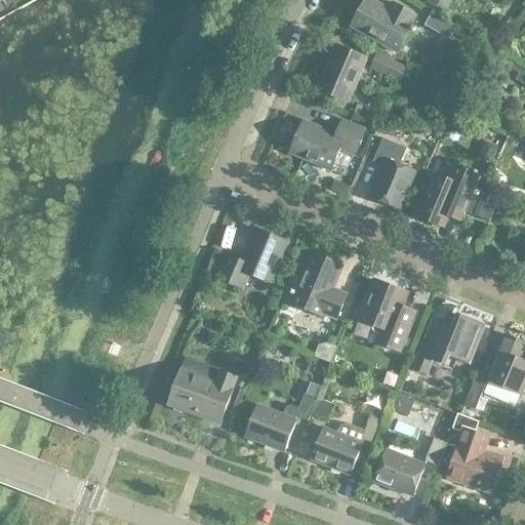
[(0,0),(0,18),(30,3),(27,0),(0,0)]
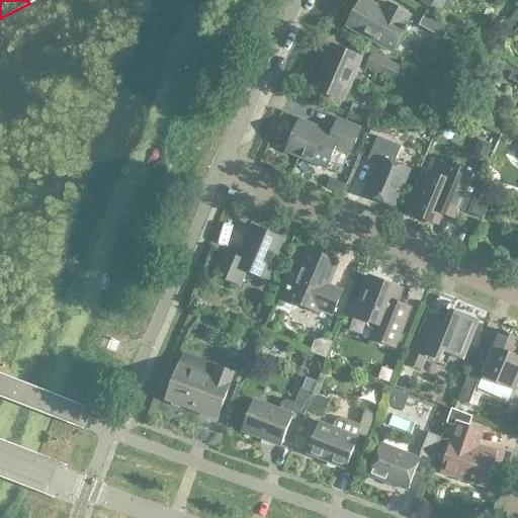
[(365,0),(364,0),(349,28),(393,53),(409,24),(406,22),(410,15),(387,3),(383,10),(365,0)]
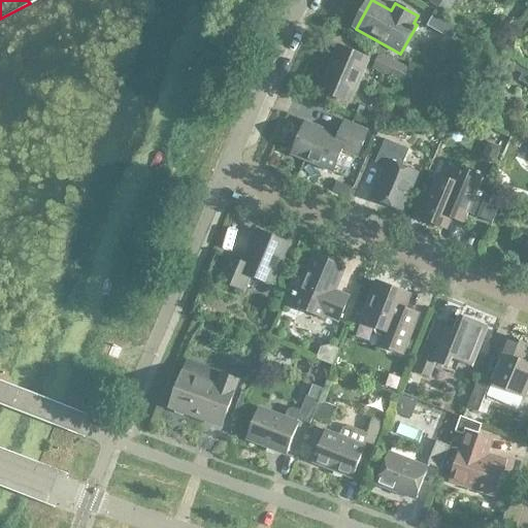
[(458,28),(433,13),(427,24),(453,38),(458,28)]
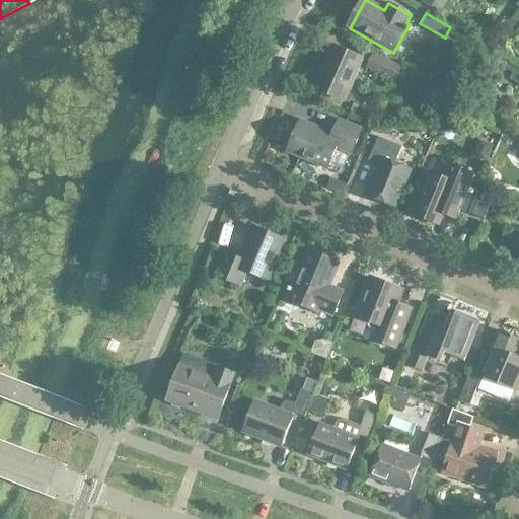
[(361,58),(332,46),(314,89),(343,100),(361,58)]
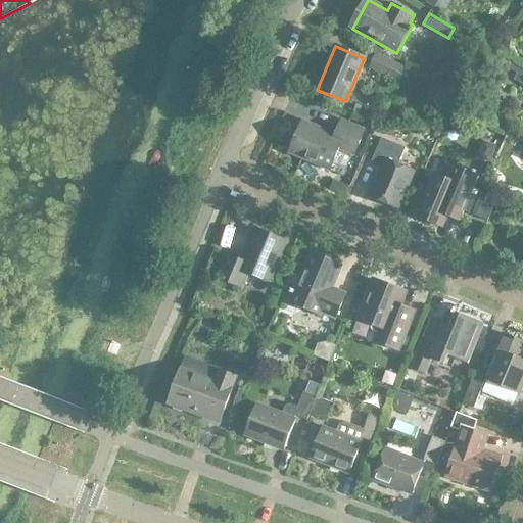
[(497,55),(490,68),(503,76),(511,62),(497,55)]
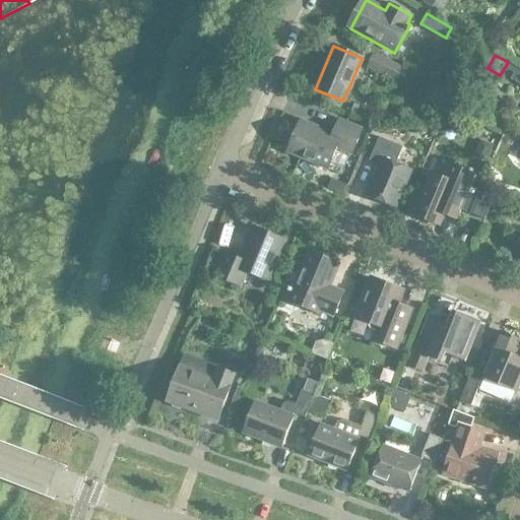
[(400,70),(372,56),(366,69),(393,82),(400,70)]
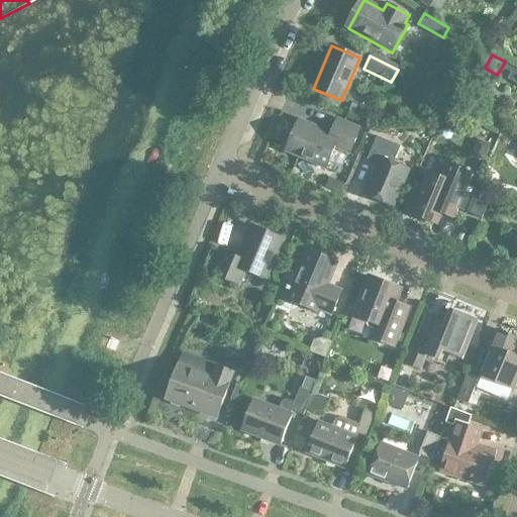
[(516,68),(515,67),(508,81),(516,85),(516,68)]
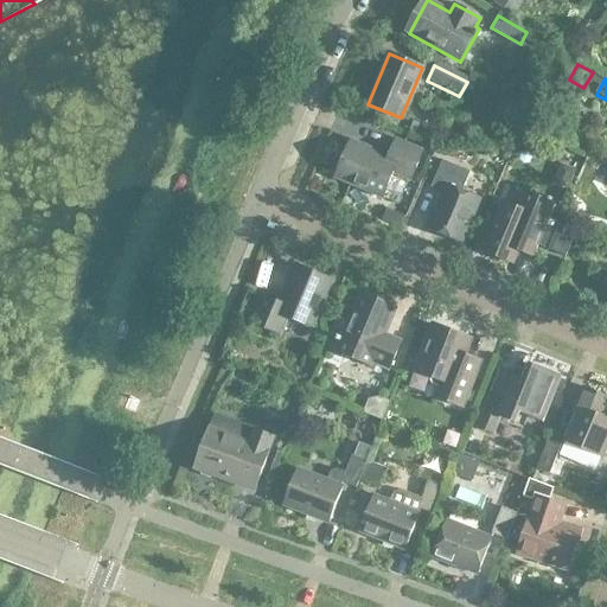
[(441,133),(411,121),(408,132),(436,145),(441,133)]
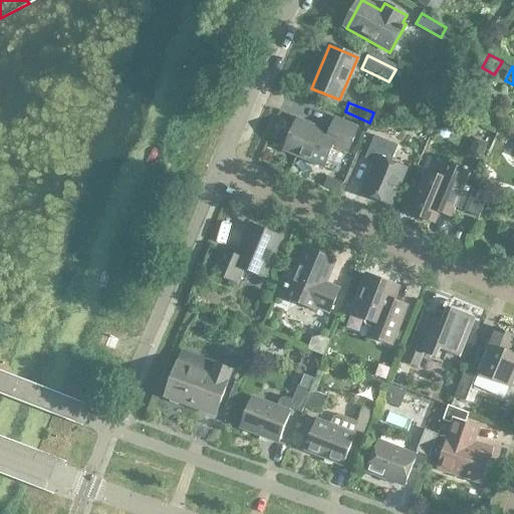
[(284,151),(307,161),(323,168),(332,146),(347,152),(357,129),(334,118),(329,132),(297,118),(284,151)]
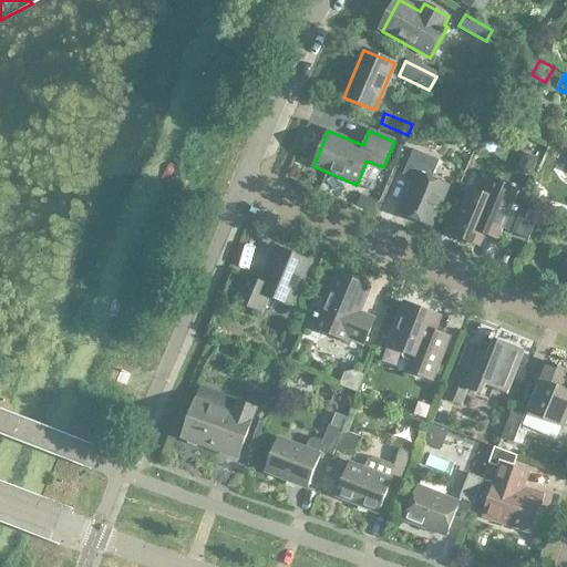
[(447,186),(431,178),(439,161),(413,150),(402,175),(414,181),(400,214),(431,226),(447,186)]
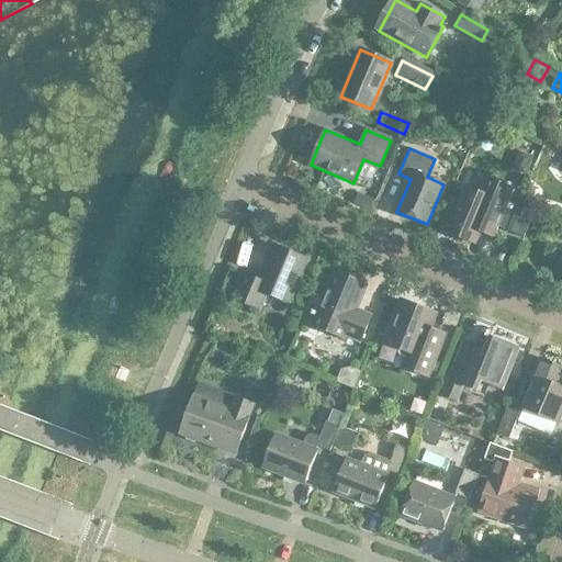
[(513,190),(497,183),(492,198),(465,187),(448,228),(474,239),(479,231),(493,237),(513,190)]
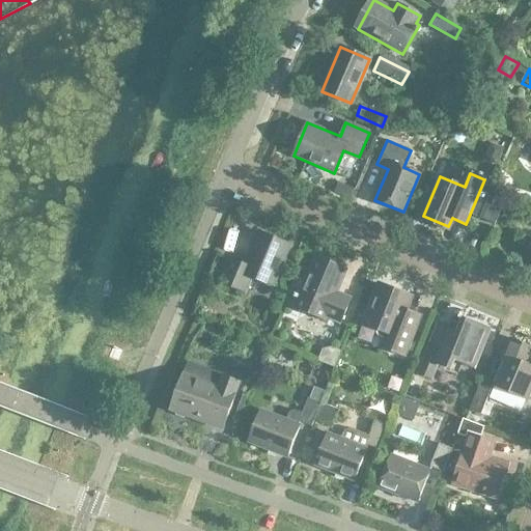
[(478,218),(488,194),(480,190),(470,215),(478,218)]
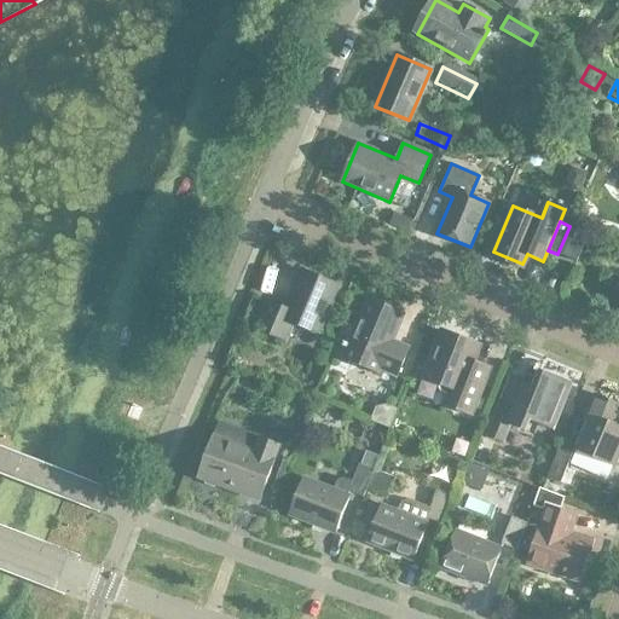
[(576,261),(588,233),(570,226),(557,254),(576,261)]
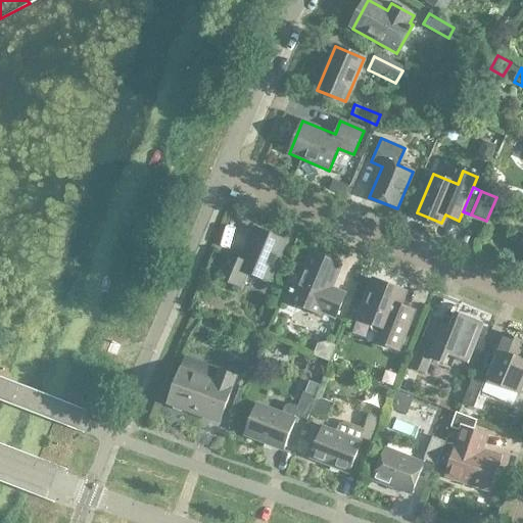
[(286,242),(253,228),(240,260),(226,254),(217,278),(240,288),(247,272),(270,282),(286,242)]
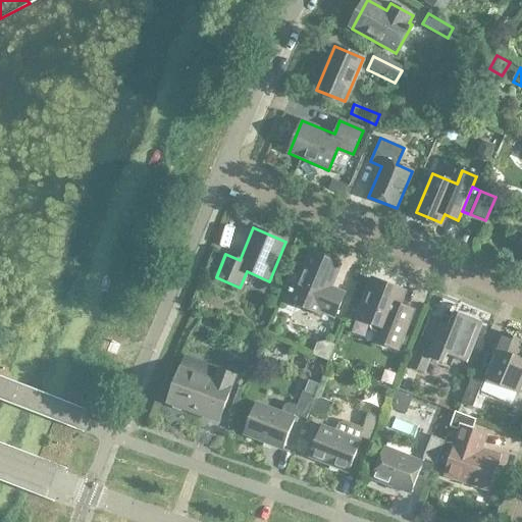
[(521,245),(514,242),(510,253),(521,256),(521,245)]
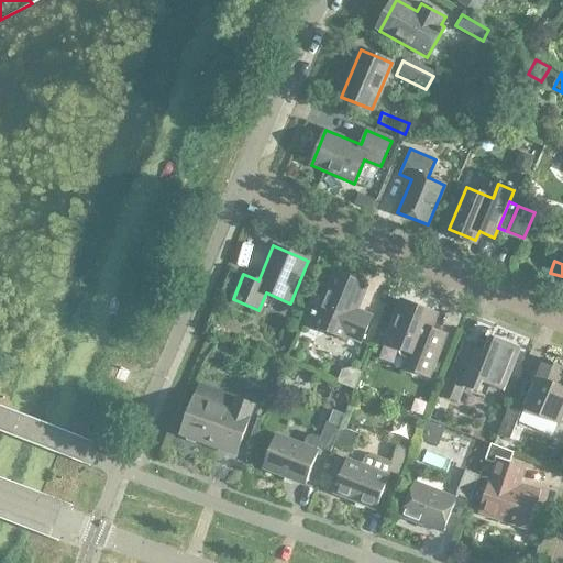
[(345,335),(357,341),(361,342),(372,317),(356,310),(365,289),(332,275),(317,313),(312,312),(311,316),(315,317),(311,326),(344,339),(345,335)]
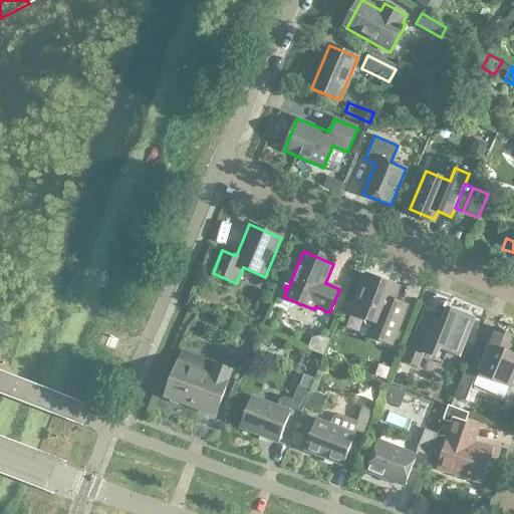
[(398,286),(366,274),(351,313),(364,318),(363,322),(364,325),(373,328),(370,336),(391,344),(404,311),(390,306),(398,286)]
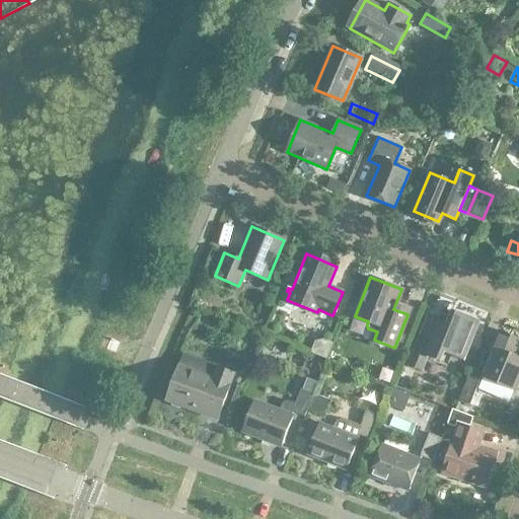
[(428,317),(409,366),(422,371),(427,356),(440,361),(444,352),(463,360),(478,322),(452,312),(447,325),(428,317)]
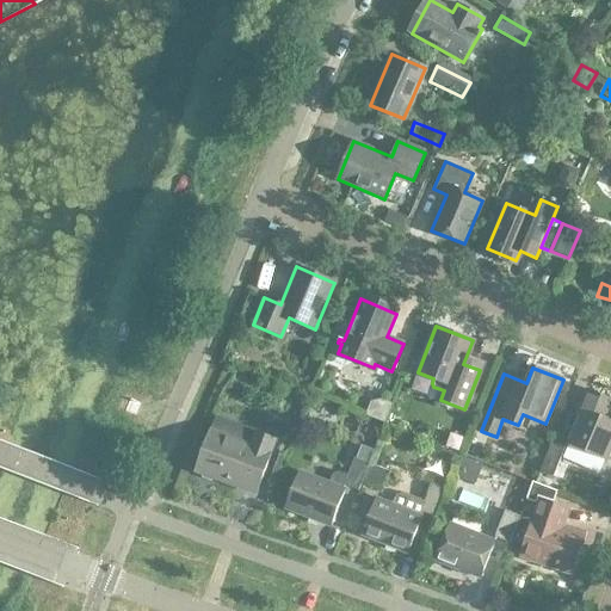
[(581,411),(567,444),(605,460),(610,444),(610,420),(605,419),(610,405),(610,399),(587,389),(579,409),(581,411)]
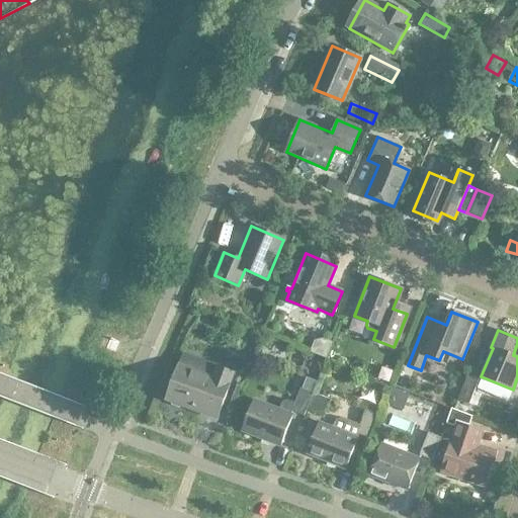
[(331,340),(322,336),(314,339),(310,348),(325,355),(331,340)]
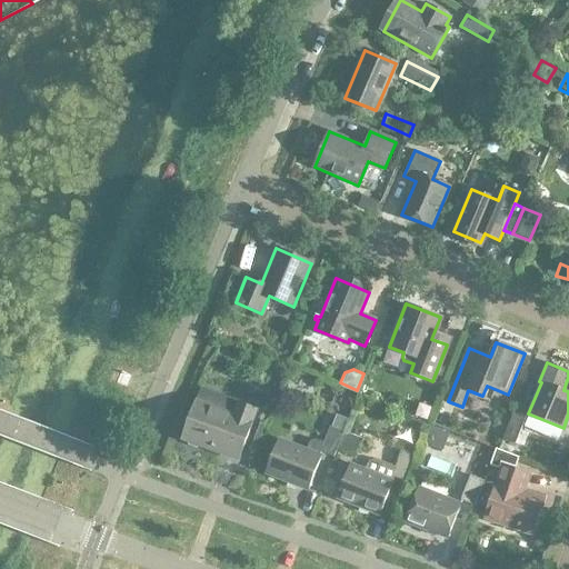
[(232,415),(196,401),(192,410),(188,413),(183,425),(185,430),(182,439),(185,440),(188,446),(196,449),(202,446),(239,459),(252,422),(257,409),(238,402),(232,415)]
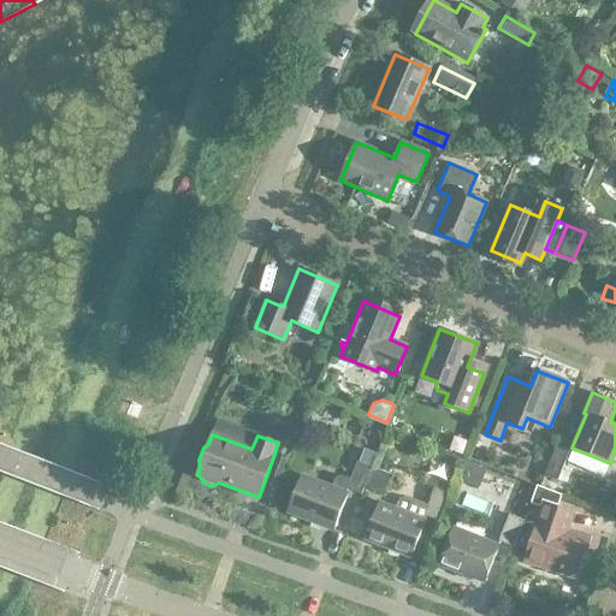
[(569,451),(556,446),(544,475),(557,480),(569,451)]
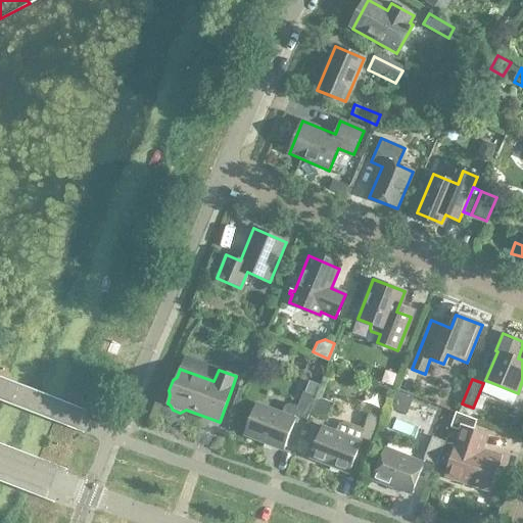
[(303,392),(315,397),(320,385),(308,381),(303,392)]
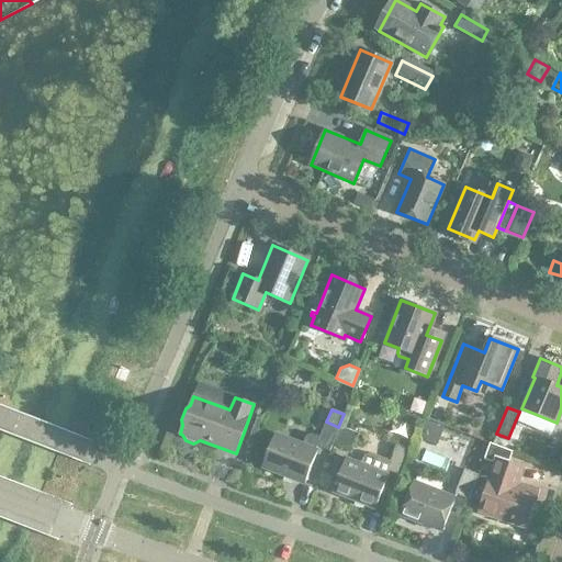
[(325,422),(319,436),(310,433),(305,434),(303,441),(278,431),(263,468),(303,483),(315,451),(316,447),(329,451),(333,444),(338,427),(326,422),(325,422)]
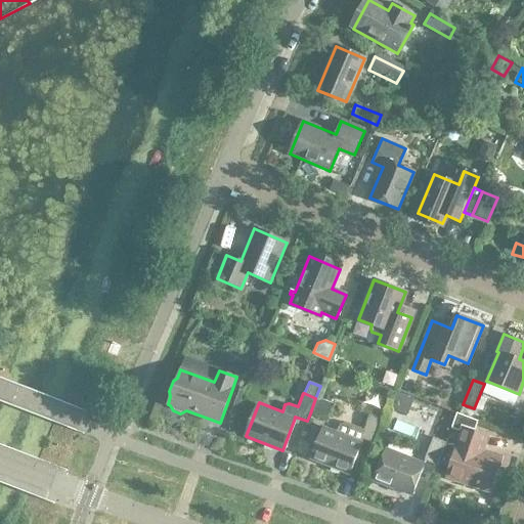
[(390,408),(408,416),(415,400),(396,393),(390,408)]
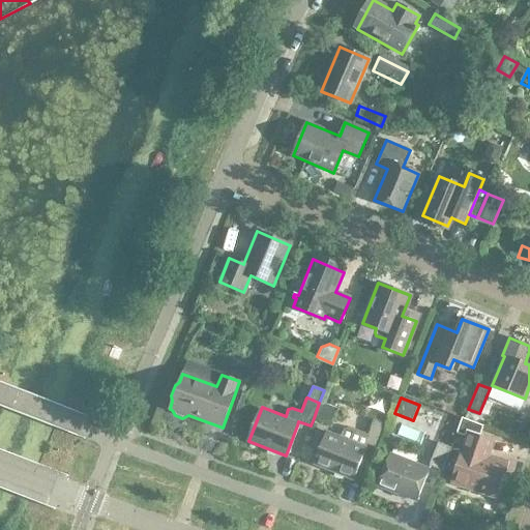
[(334,408),(319,403),(314,418),(329,423),(334,408)]
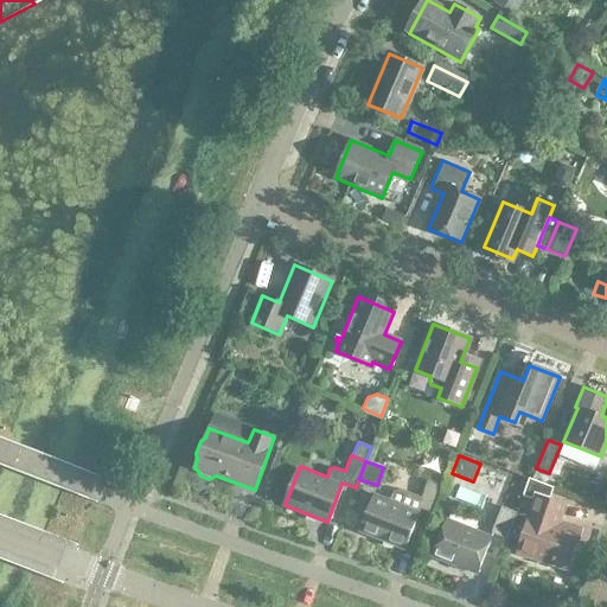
[(530,479),(524,497),(532,500),(535,494),(551,499),(555,489),(530,479)]
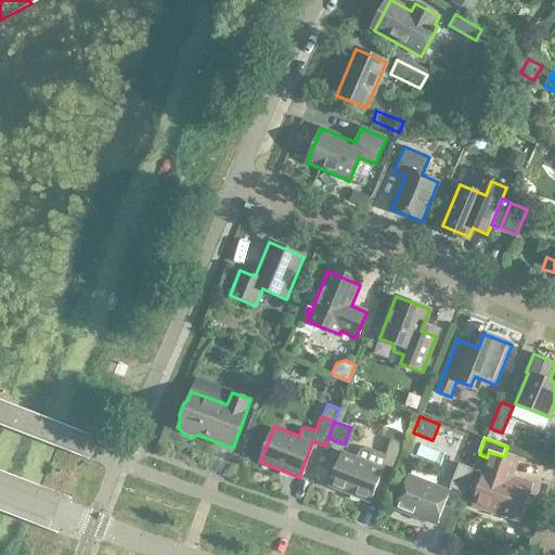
[(391,440),(385,455),(370,449),(368,449),(366,448),(364,449),(362,449),(360,449),(359,450),(357,451),(356,453),(355,455),(353,456),(344,452),(331,486),(369,501),(383,465),(395,470),(404,446),(391,440)]
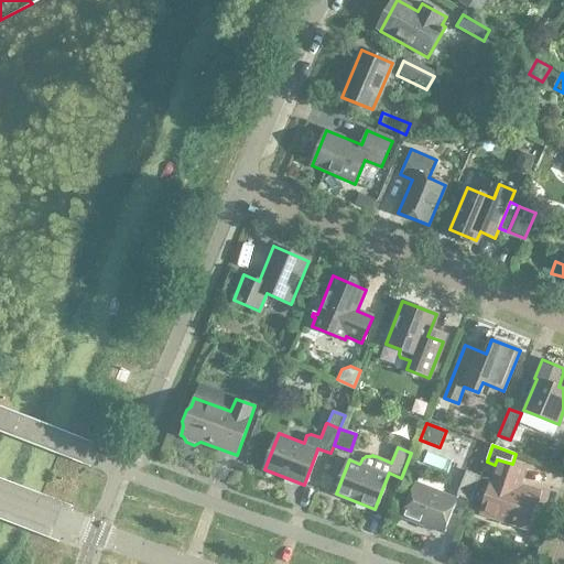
[(512,464),(497,459),(495,465),(479,513),(529,530),(541,491),(540,491),(539,495),(518,488),(523,469),(528,470),(528,469),(512,464)]
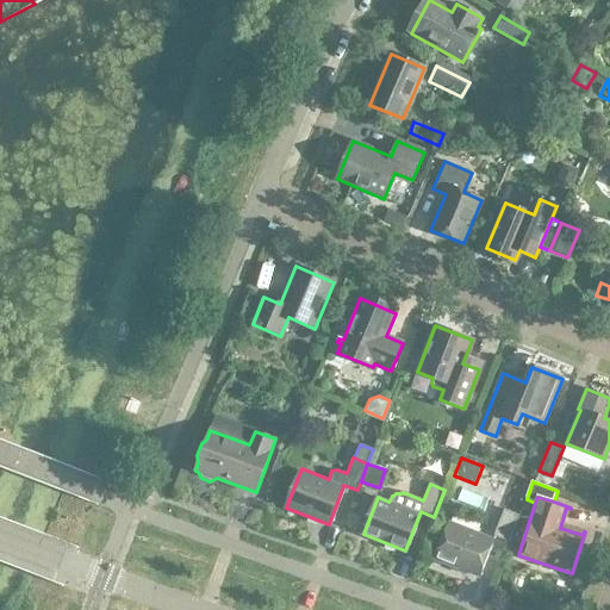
[(493,536),(508,542),(518,515),(504,510),(493,536)]
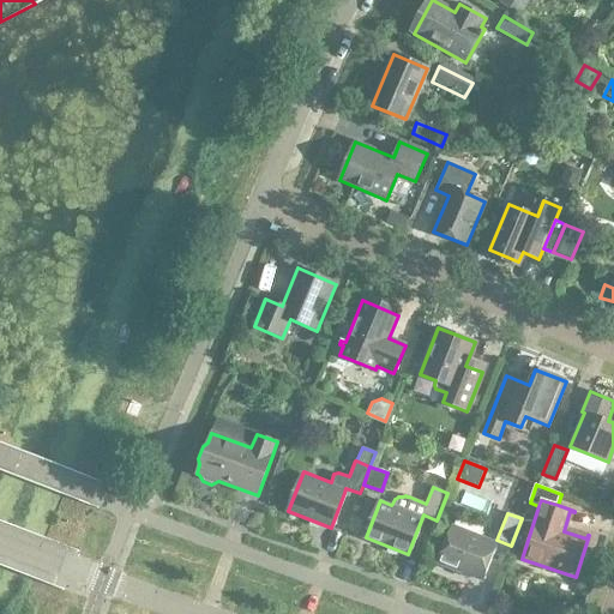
[(451,528),(438,563),(482,579),(497,546),(451,528)]
